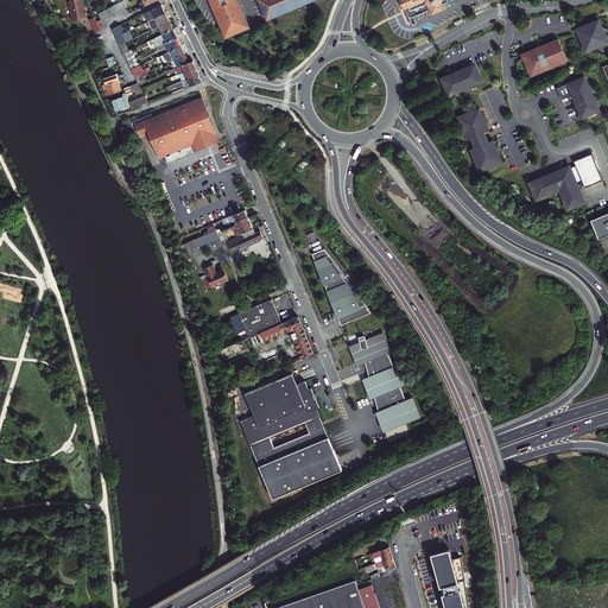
[(81,0),(75,0),(68,1),(71,21),(86,19),(81,0)]
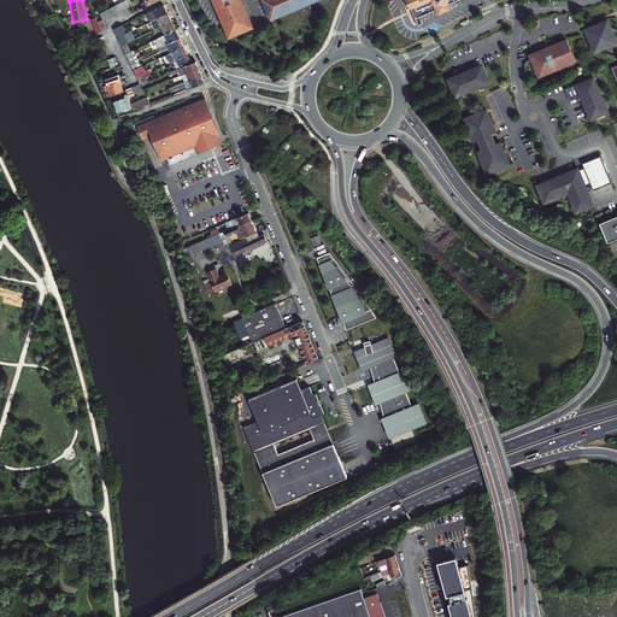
[(140,11),(160,0),(144,0),(145,1),(141,3),(144,7),(140,10),(140,11)]
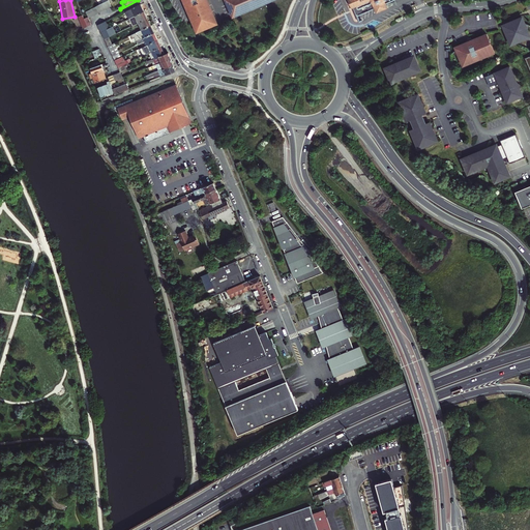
[(181,0),(197,34),(219,25),(208,0),(181,0)]
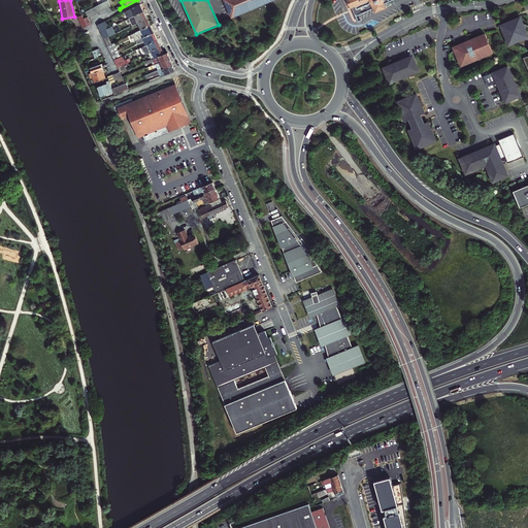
[(224,0),(232,19),(275,0),(224,0)]
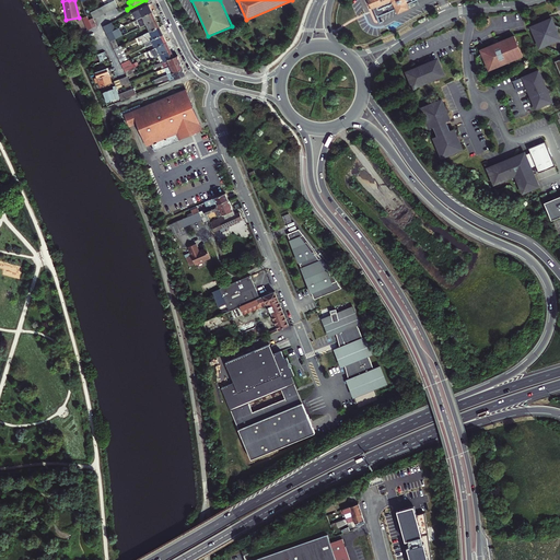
[(416,0),(369,0),(369,1),(368,1),(372,11),(373,10),(376,18),(378,19),(396,11),(397,13),(397,15),(408,11),(407,8),(406,7),(417,2),(416,0)]
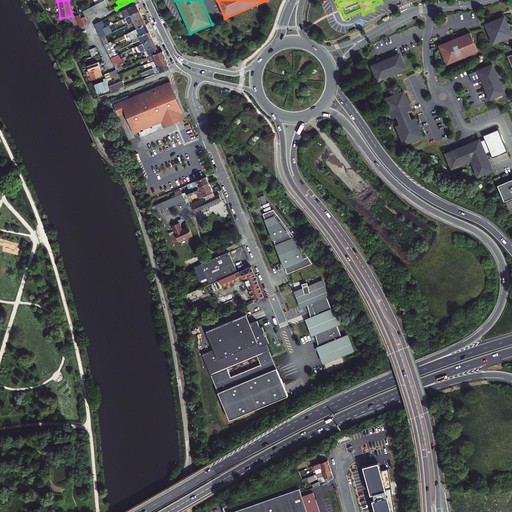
[(104,1),(83,12),(84,16),(85,18),(107,7),(104,1)]
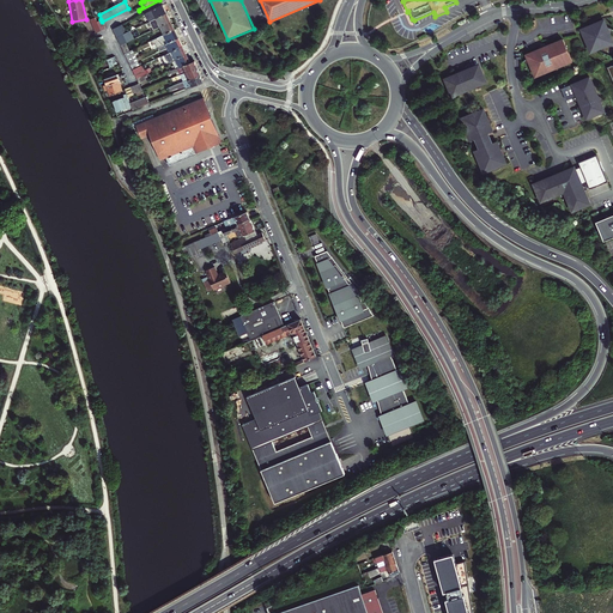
[(145,14),(150,23),(167,14),(162,7),(145,14)]
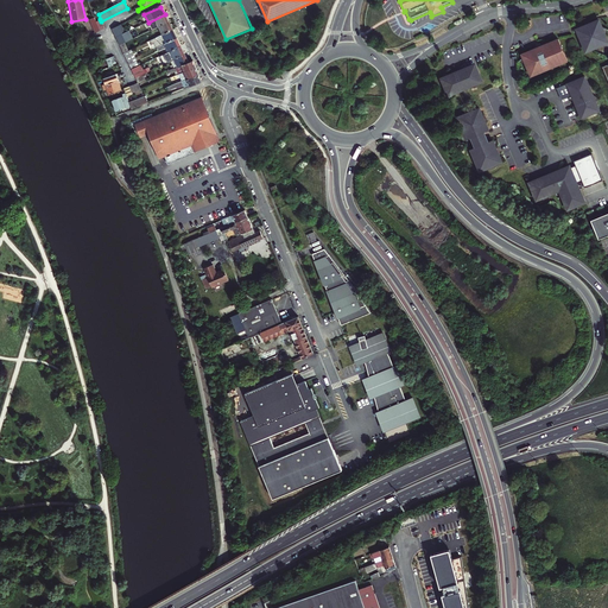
[(169,23),(165,14),(149,23),(152,31),(158,29),(169,23)]
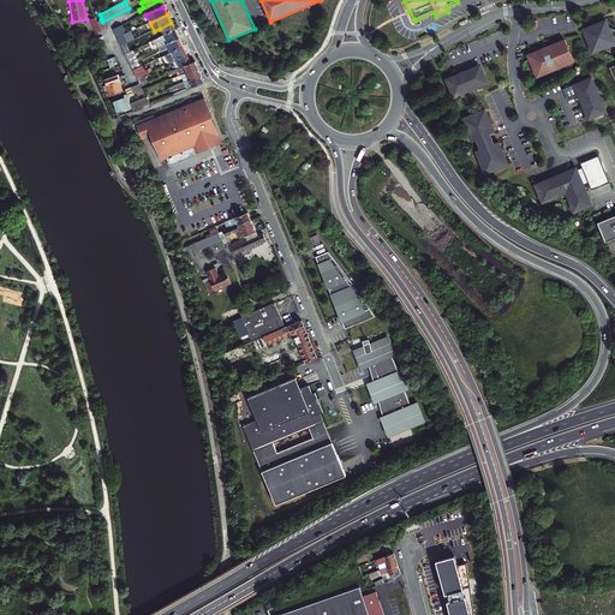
[(96,22),(94,17),(89,19),(96,34),(100,31),(96,22)]
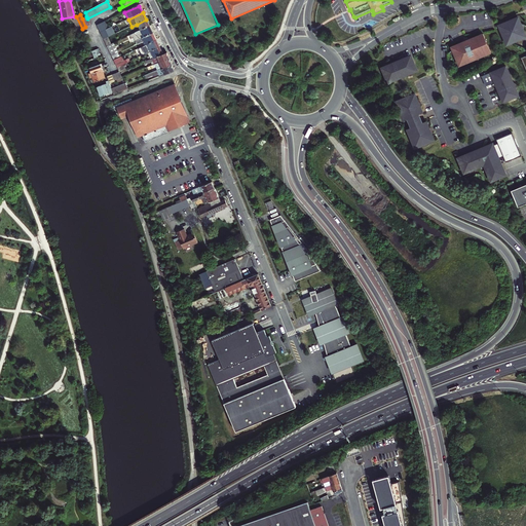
[(525,38),(525,32),(519,16),(498,25),(506,46),(525,38)]
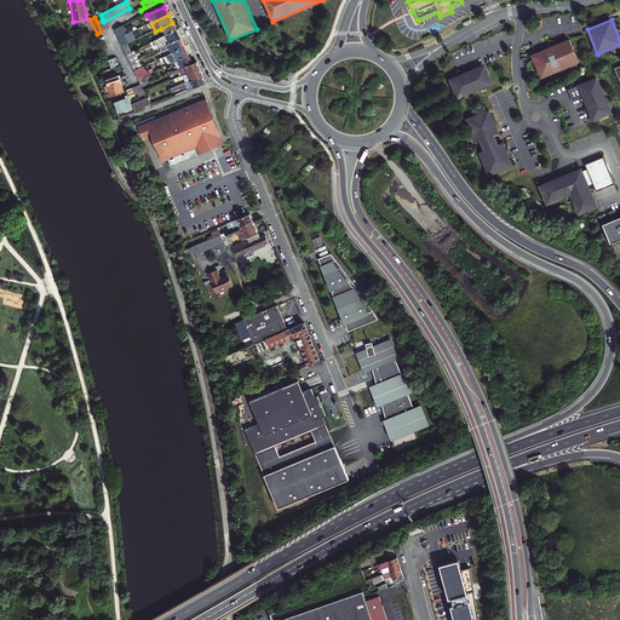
[(176,32),(172,23),(161,29),(165,38),(176,32)]
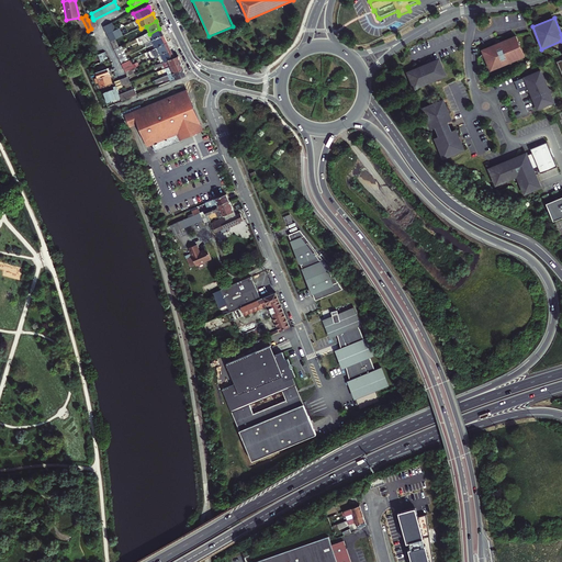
[(103,29),(107,35),(117,31),(113,23),(103,29)]
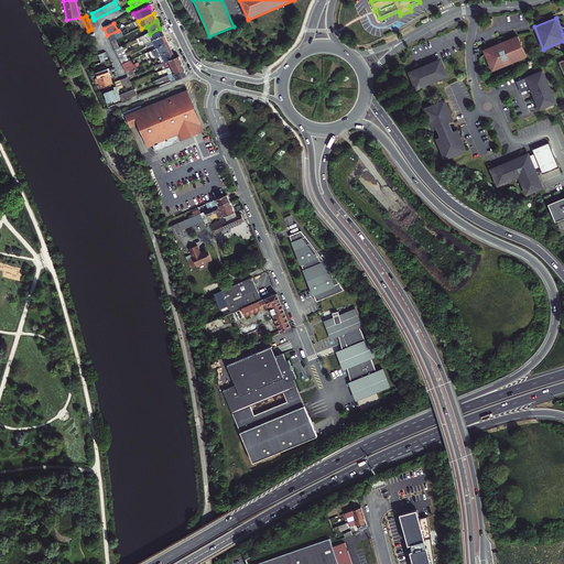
[(163,36),(160,29),(150,34),(140,39),(143,46),(148,44),(163,36)]
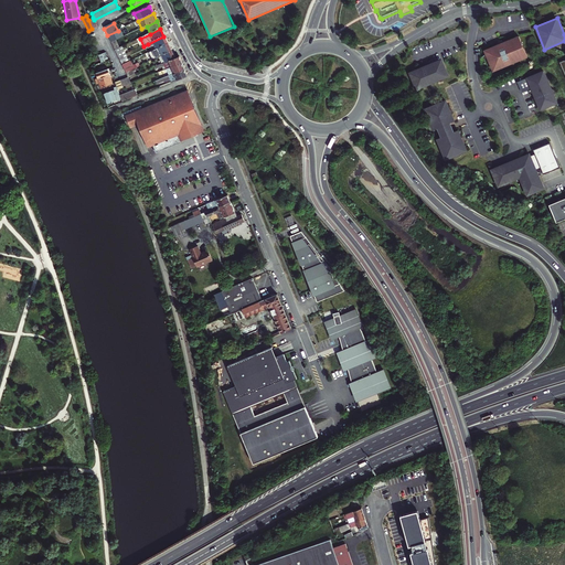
[(118,31),(107,35),(110,43),(116,41),(124,38),(120,30),(118,31)]
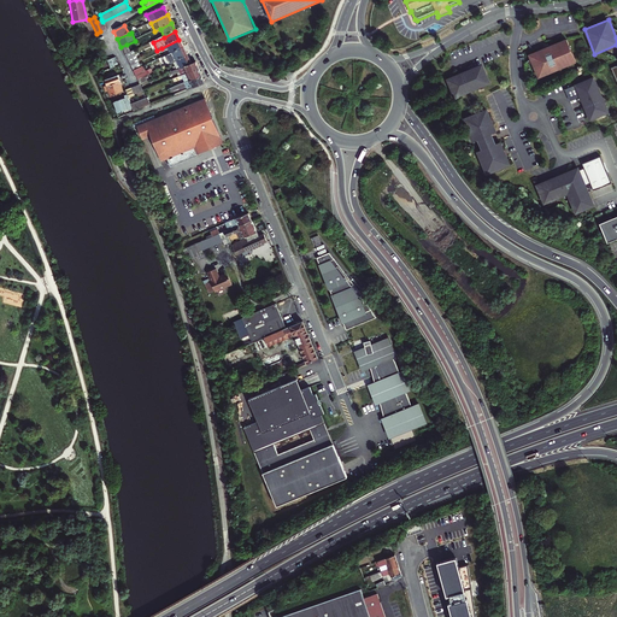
[(183,48),(178,40),(162,48),(163,52),(165,51),(168,56),(183,48)]
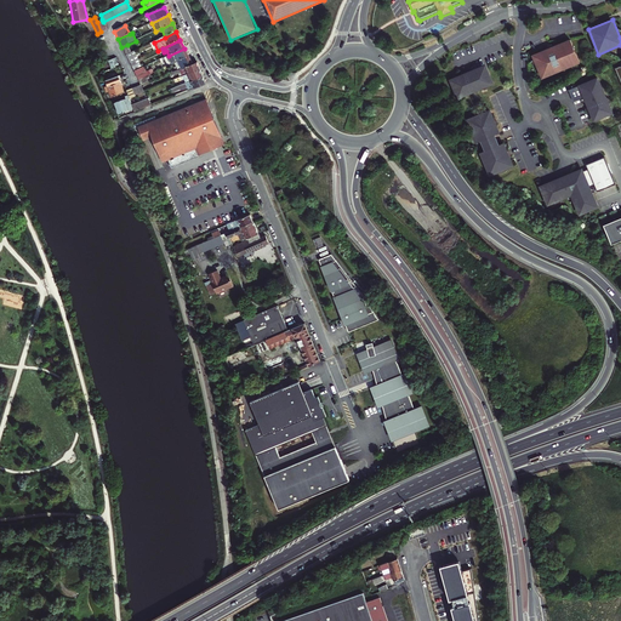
[(569,40),(533,56),(541,78),(579,62),(569,40)]
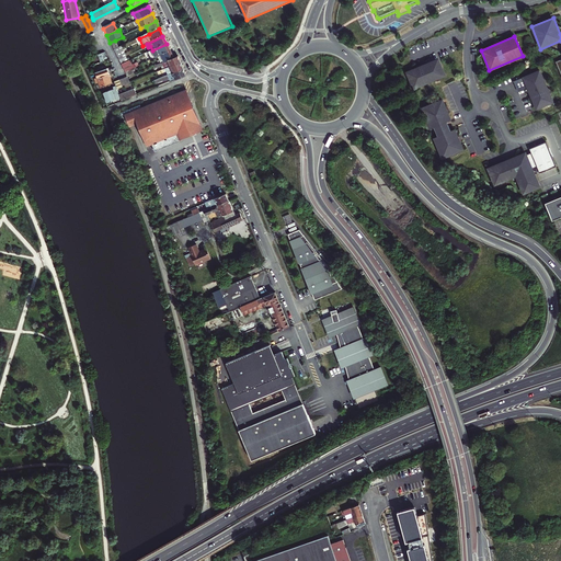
[(167,44),(152,50),(144,55),(148,63),(160,56),(170,52),(167,44)]
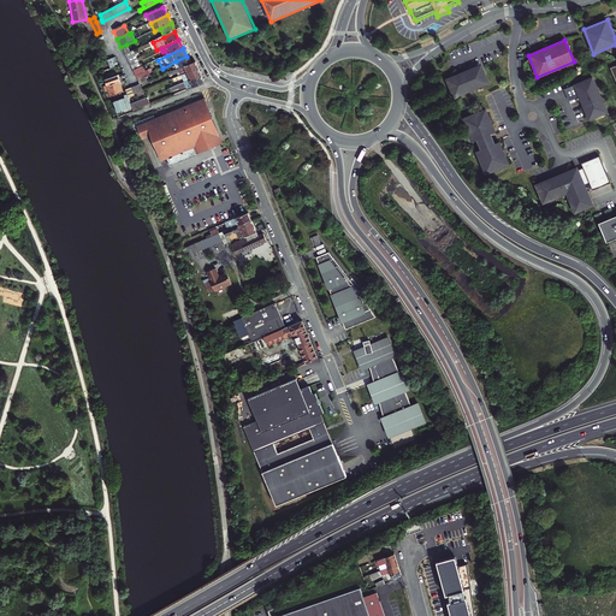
[(134,52),(130,53),(125,55),(129,64),(134,61),(136,60),(134,52)]
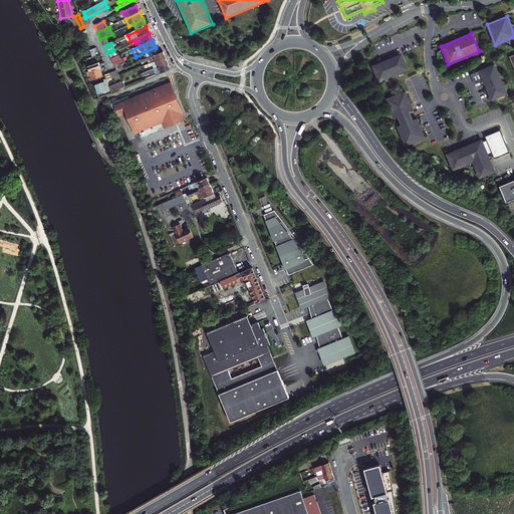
[(147,51),(150,58),(159,54),(156,47),(147,51)]
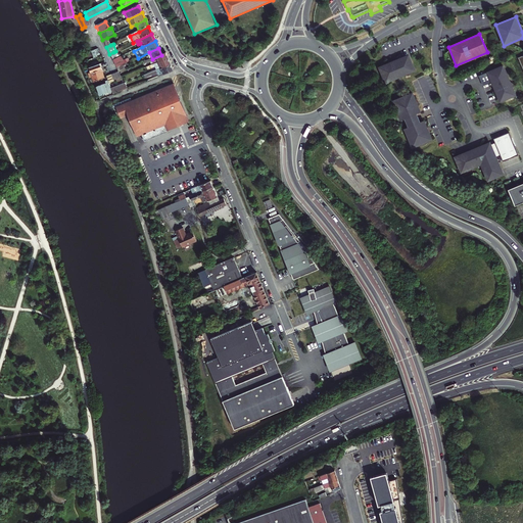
[(93,60),(98,58),(98,57),(101,56),(99,50),(91,53),(93,60)]
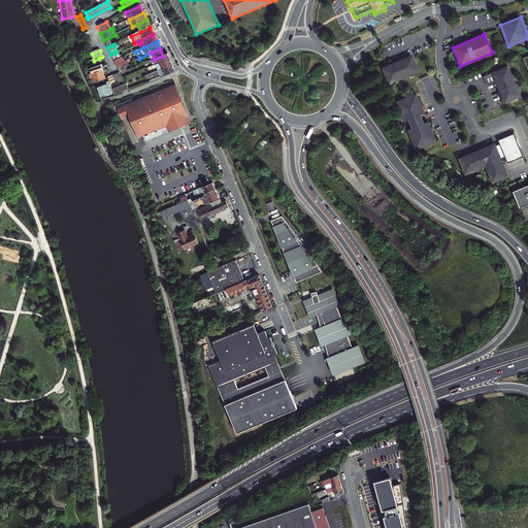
[(152,64),(153,67),(170,60),(168,54),(163,56),(154,60),(146,63),(147,65),(152,64)]
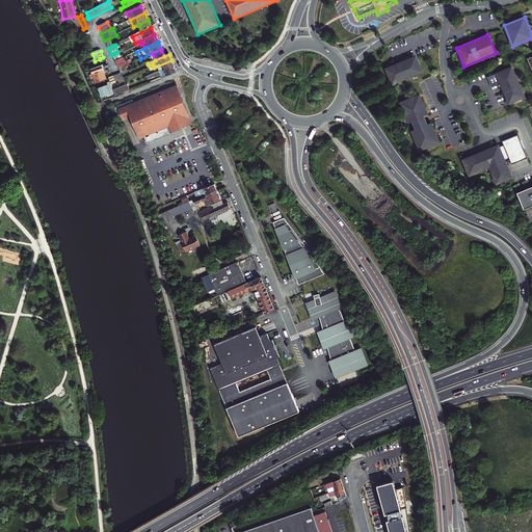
[(423,72),(417,55),(386,69),(393,85),(423,72)]
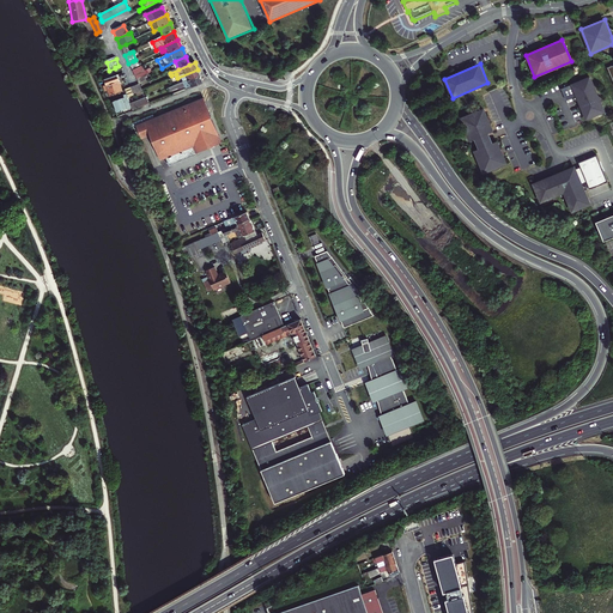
[(144,77),(145,76),(141,68),(137,70),(132,72),(137,80),(144,77)]
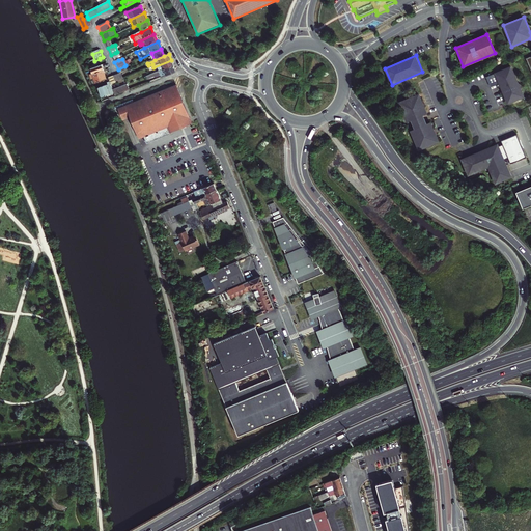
[(171,60),(154,67),(149,70),(150,73),(158,70),(159,73),(173,66),(171,60)]
